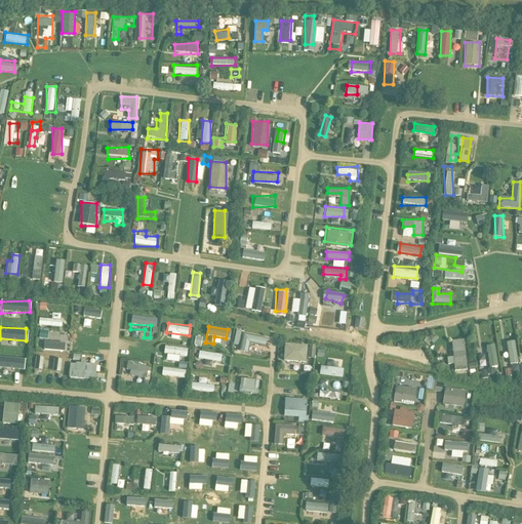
[(258,345),(261,336),(243,332),(240,348),(250,351),(251,343),(258,345)]
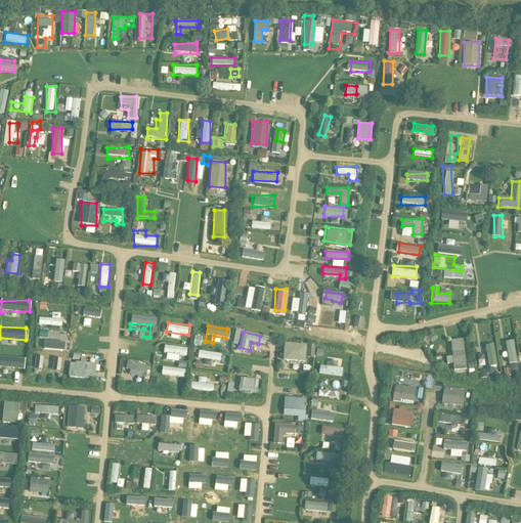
[(42,333),(42,349),(63,349),(64,333),(42,333)]
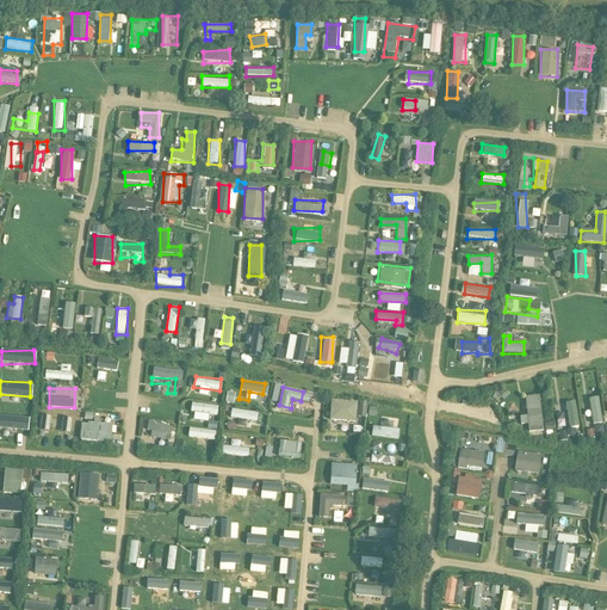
[(593,419),(600,419),(598,390),(590,392),(593,419)]
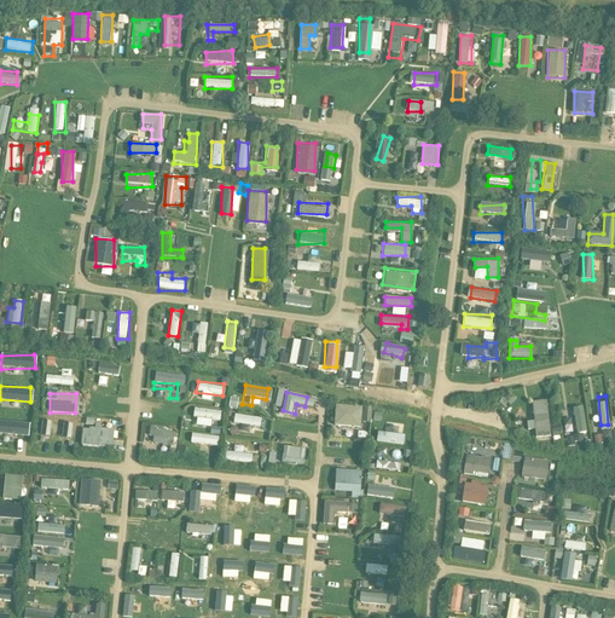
[(547,433),(546,399),(533,400),(535,434),(547,433)]
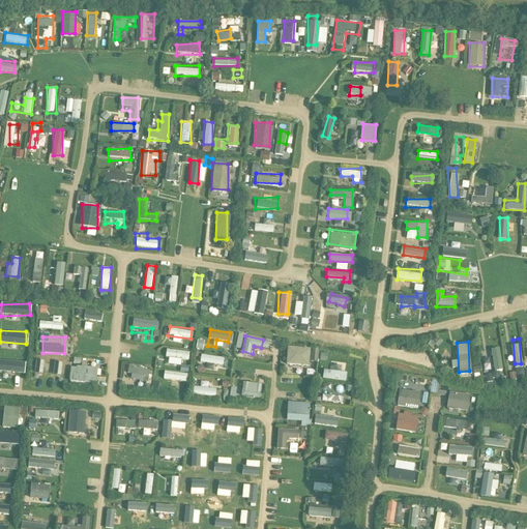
[(310,363),(309,346),(286,347),(287,364),(310,363)]
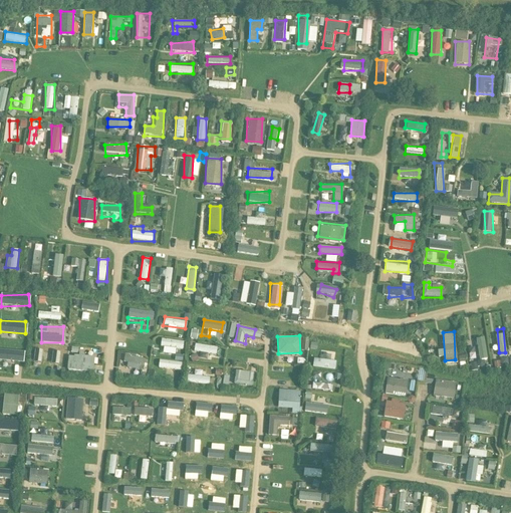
[(476,336),(476,343),(471,343),(472,360),(478,360),(478,356),(484,355),(484,335),(476,336)]
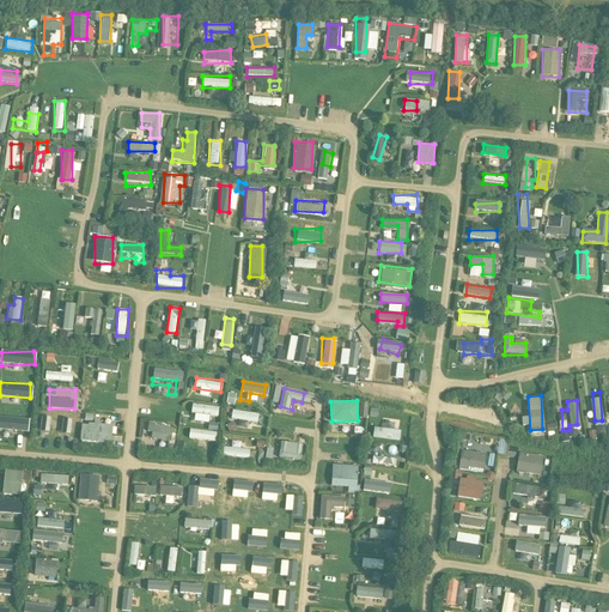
[(219,417),(219,406),(192,405),(192,416),(219,417)]
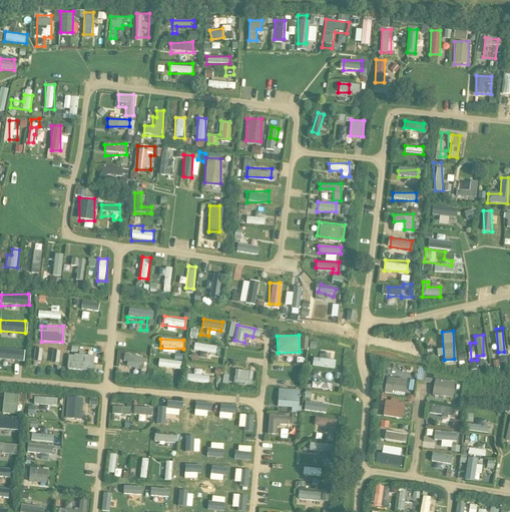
[(192,351),(215,354),(216,345),(194,342),(192,351)]
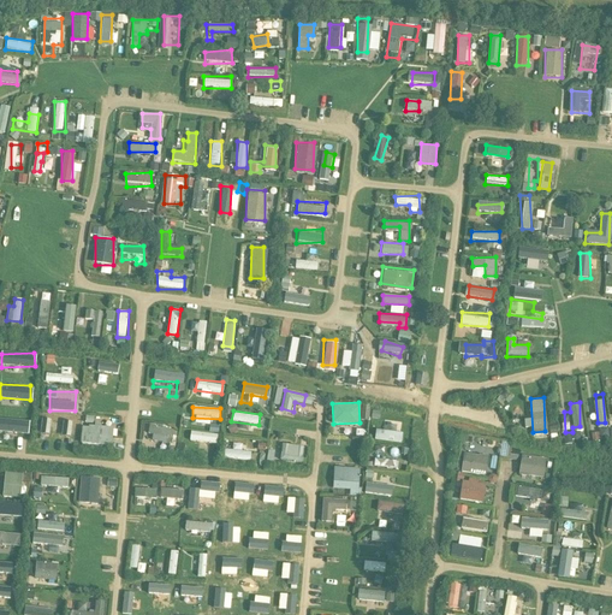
[(400,425),(400,414),(384,414),(384,426),(400,425)]
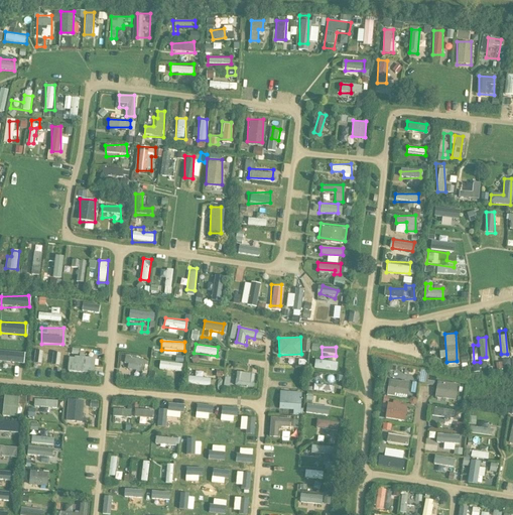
[(0,360),(21,361),(22,350),(0,349),(0,360)]
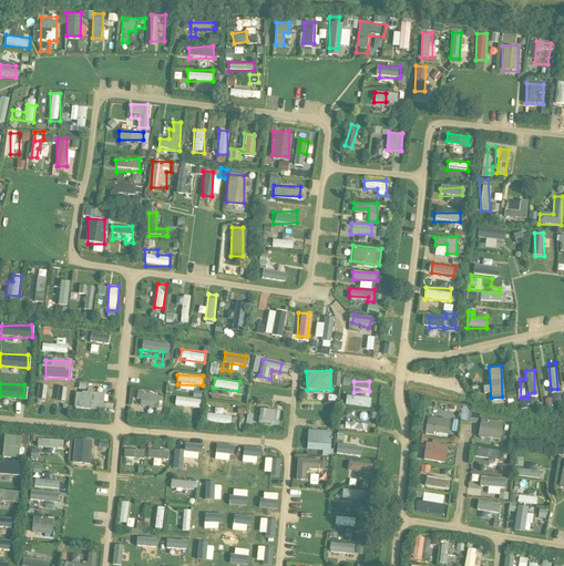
[(79,388),(77,407),(101,410),(103,390),(79,388)]
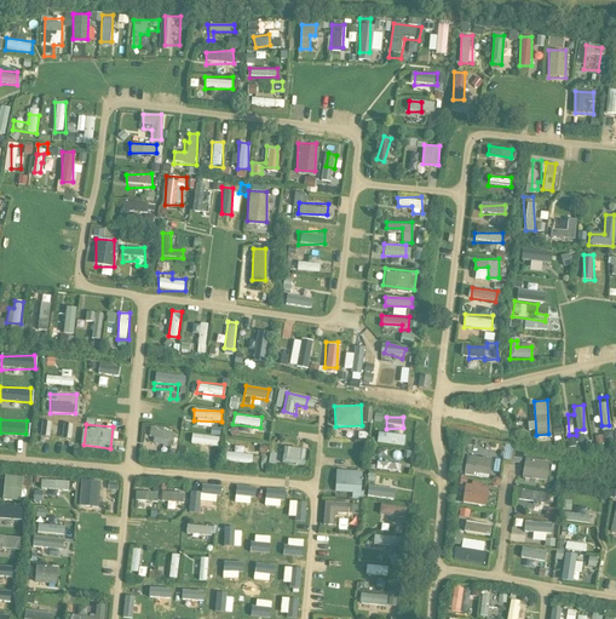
[(65,441),(67,430),(41,427),(40,439),(65,441)]
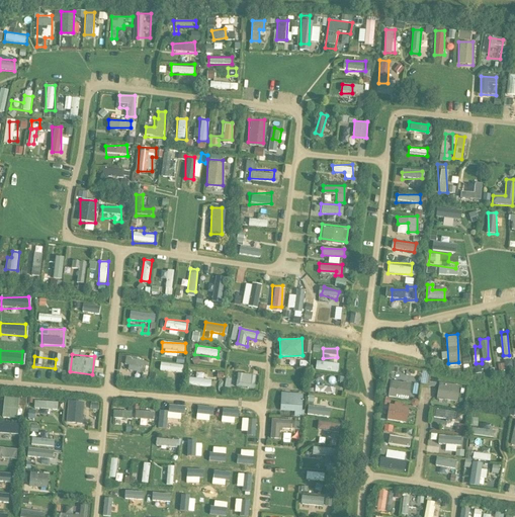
[(131,360),(129,367),(138,370),(140,363),(131,360)]
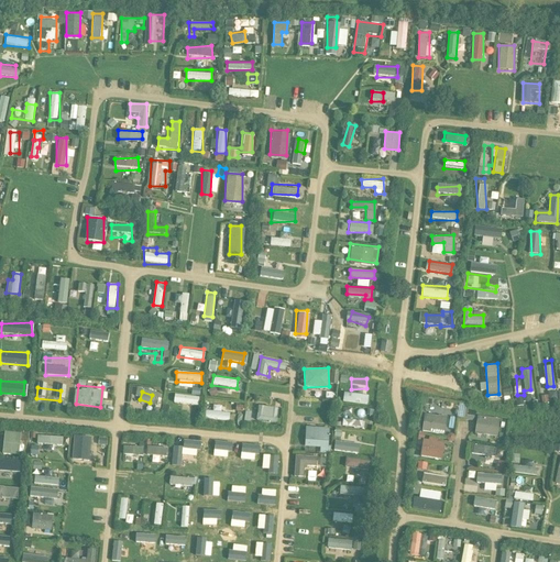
[(188,405),(198,405),(198,394),(174,394),(174,404),(188,405)]
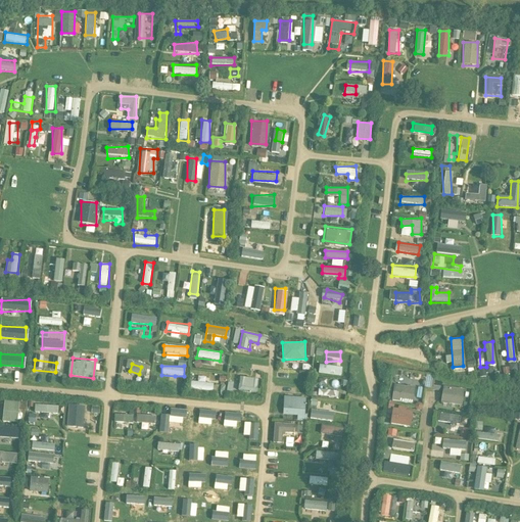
[(240,378),(241,389),(253,389),(252,377),(240,378)]
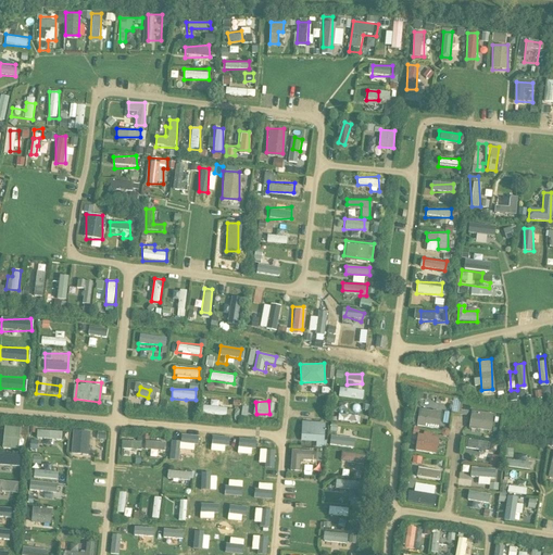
[(202,405),(202,413),(227,414),(227,406),(202,405)]
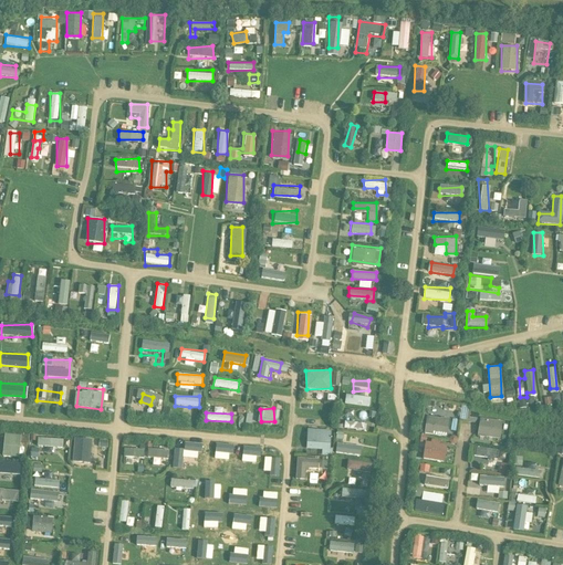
[(425,432),(447,433),(448,415),(426,415),(425,432)]
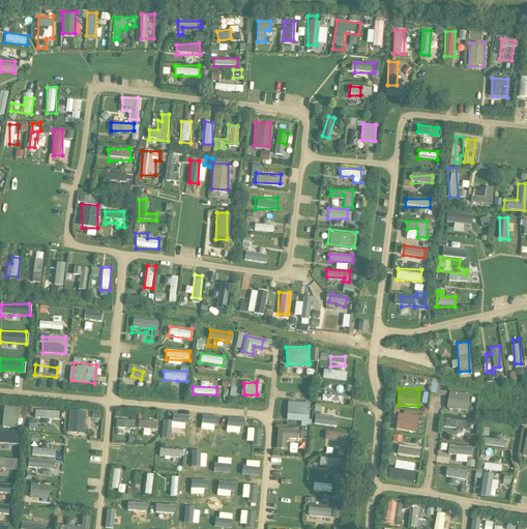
[(467,408),(469,392),(441,389),(440,394),(446,395),(445,406),(467,408)]
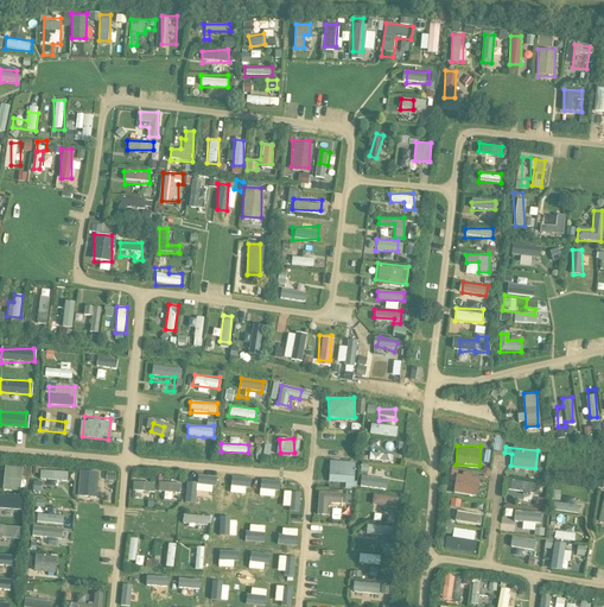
[(370,451),(369,461),(389,463),(390,454),(370,451)]
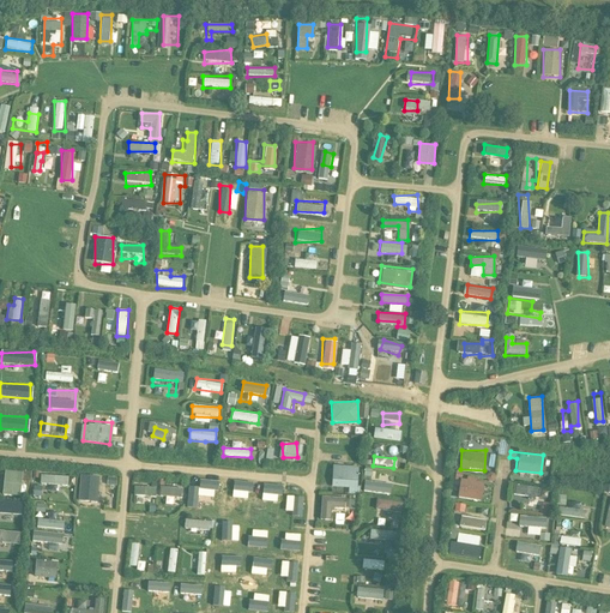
[(331,492),(349,494),(349,493),(355,493),(358,466),(334,463),(331,492)]
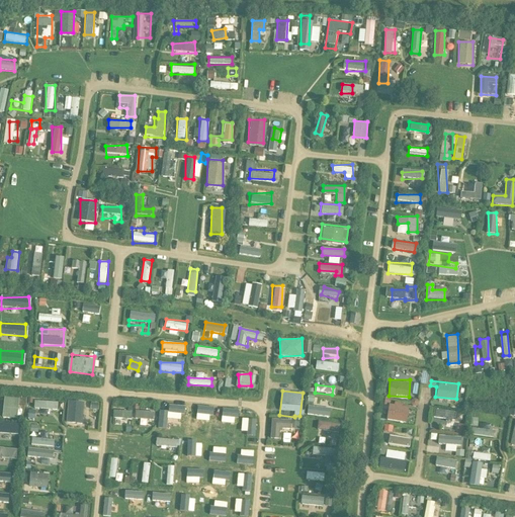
[(1,397),(1,416),(19,416),(20,397),(1,397)]
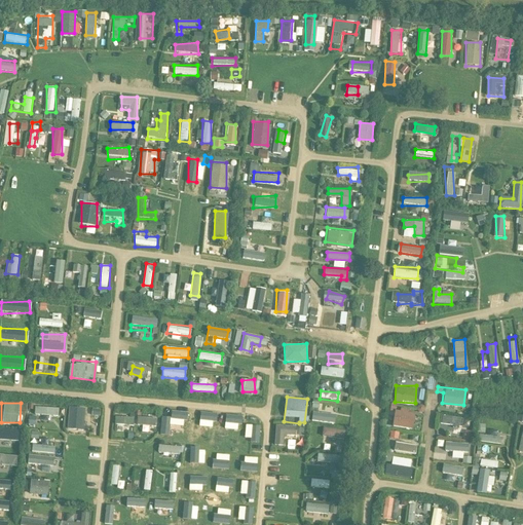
[(84,429),(84,407),(73,407),(72,429),(84,429)]
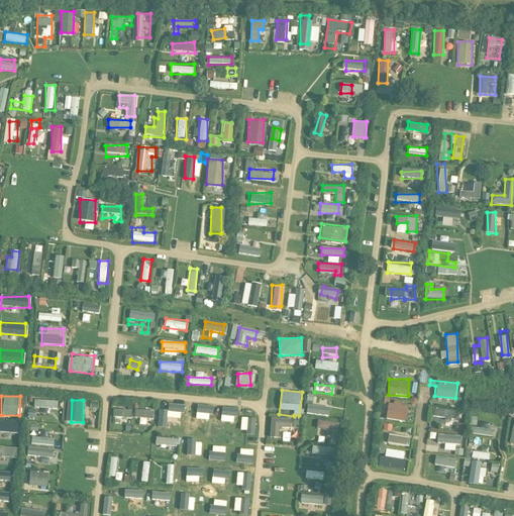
[(329,403),(313,400),(311,414),(327,416),(329,403)]
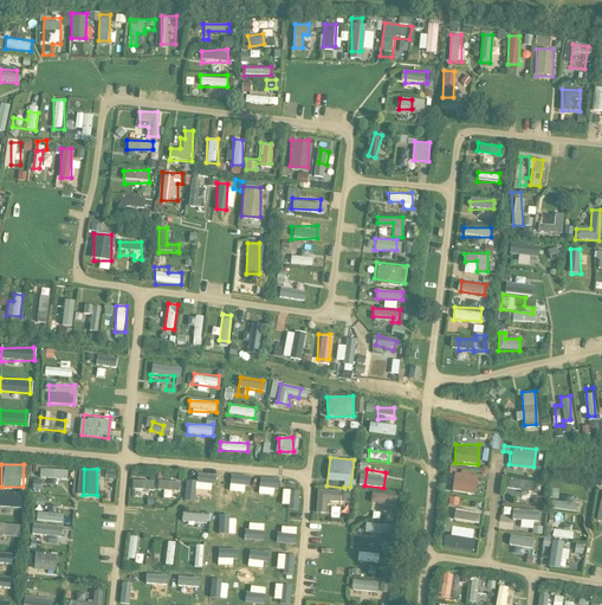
[(40,471),(40,480),(68,478),(68,470),(40,471)]
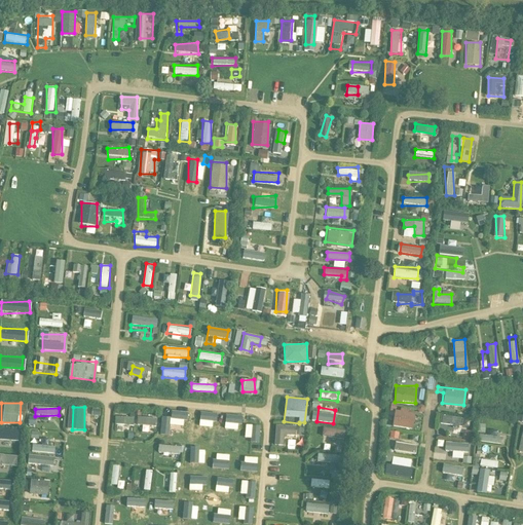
[(413,425),(414,411),(393,410),(391,424),(413,425)]
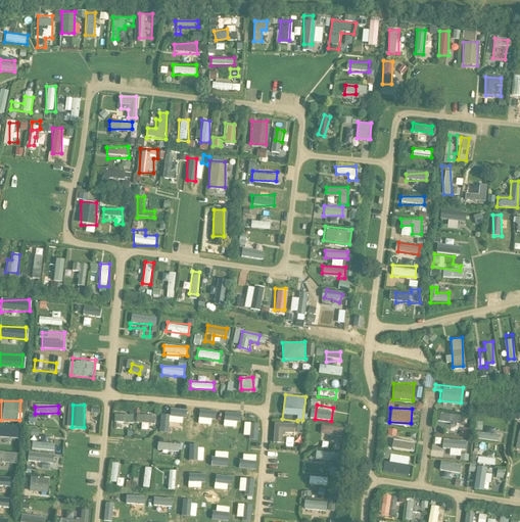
[(117,413),(117,422),(133,422),(133,413),(117,413)]
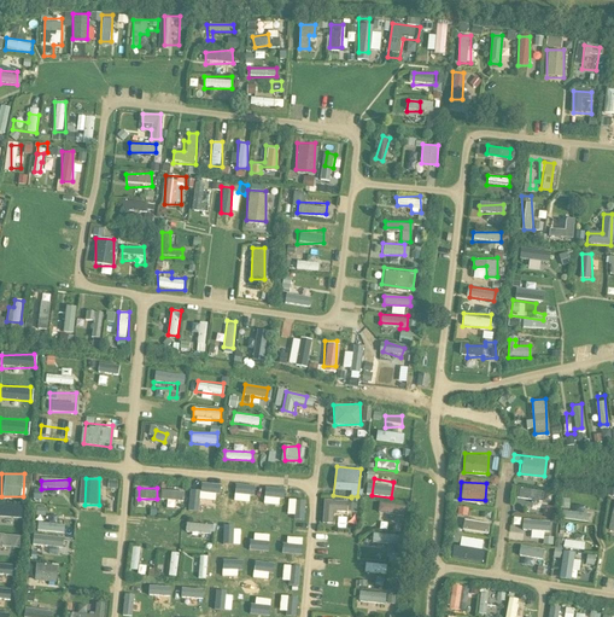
[(161,488),(159,498),(167,498),(167,505),(173,506),(174,499),(183,499),(183,489),(161,488)]
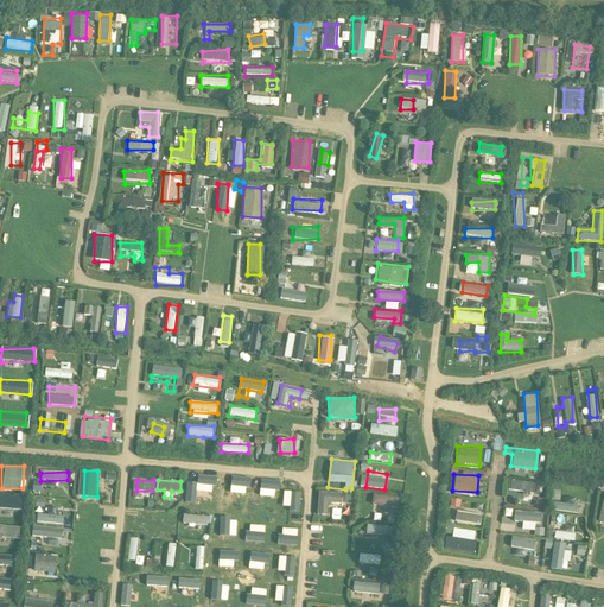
[(222,484),(221,506),(229,507),(231,485),(222,484)]
